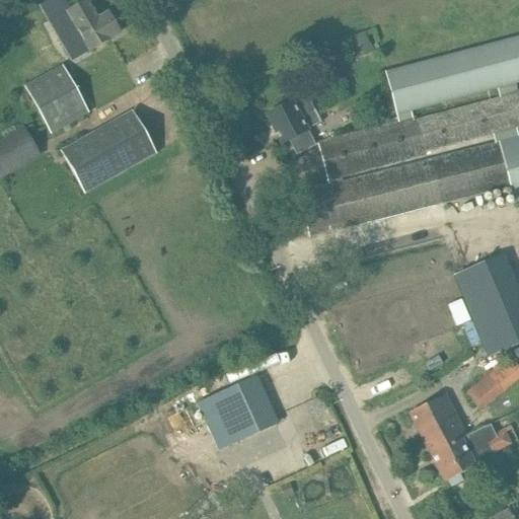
[(63,0),(52,0),(41,7),(66,53),(84,42),(89,52),(108,40),(119,33),(107,14),(97,20),(86,1),(70,10),(63,0)]
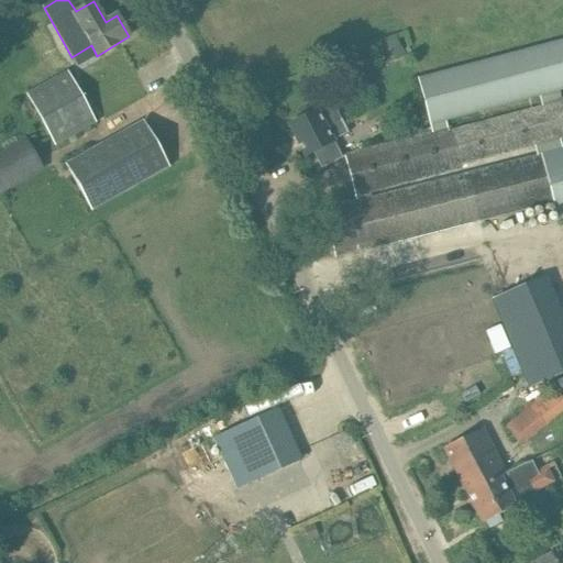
[(375,45),(379,56),(399,46),(394,35),(375,45)]
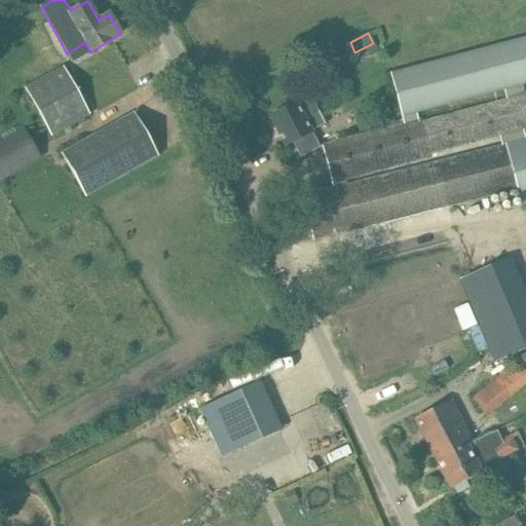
[(525,35),(389,71),(403,124),(322,145),(333,189),(316,193),(301,196),(307,218),(312,240),(517,188),(521,207),(525,205),(525,138),(525,139),(523,132),(525,129),(525,94),(524,95),(522,85),(525,83),(525,35)]
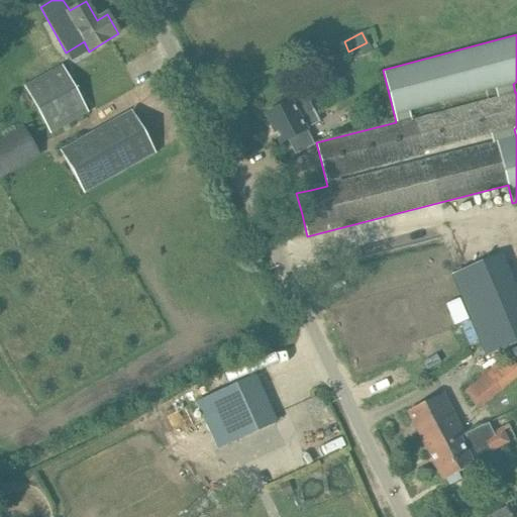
[(87,113),(62,67),(24,86),(50,133),(87,113)]
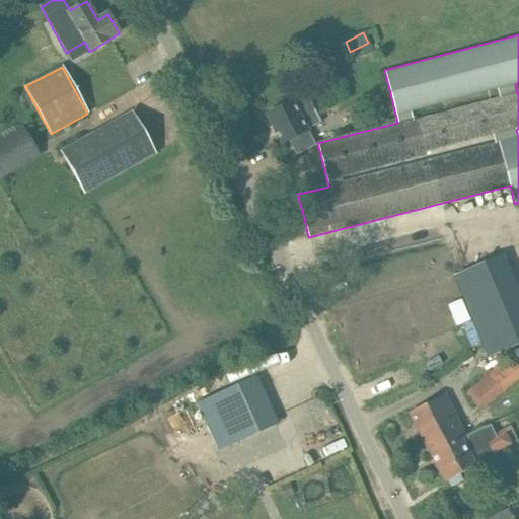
[(290,103),(267,116),(281,144),(288,141),(295,154),(313,145),(306,131),(306,130),(320,123),(304,90),(288,98),(290,103)]
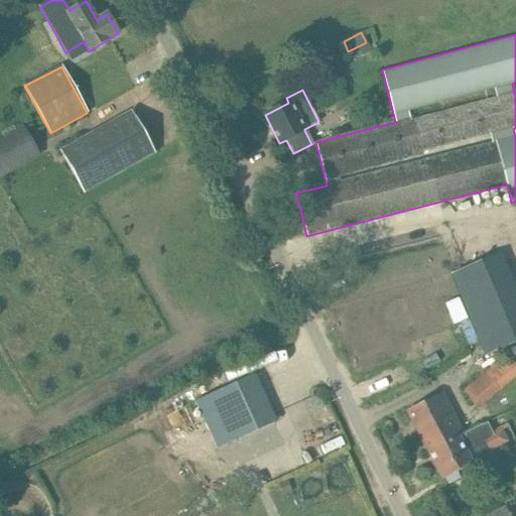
[(155,153),(131,110),(59,150),(84,194),(155,153)]
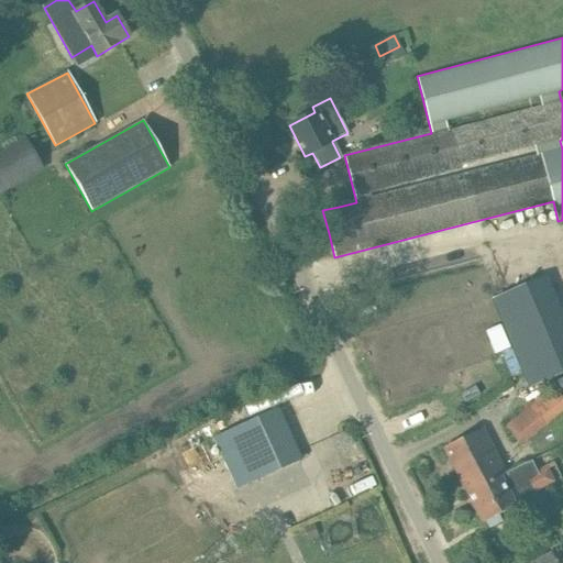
[(0,192),(43,168),(26,140),(0,154),(0,192)]
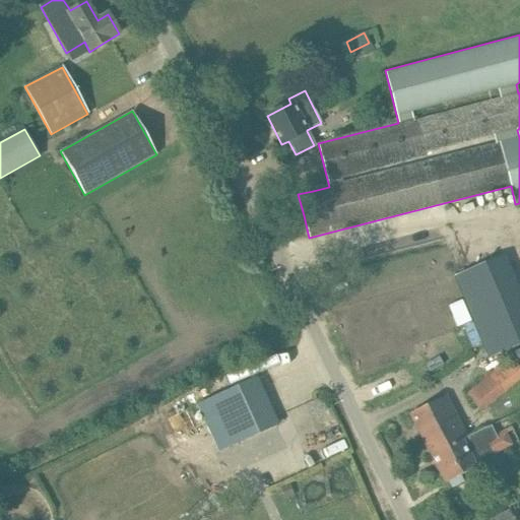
[(519,345),(519,298),(503,257),(454,277),(489,360),(519,345)]
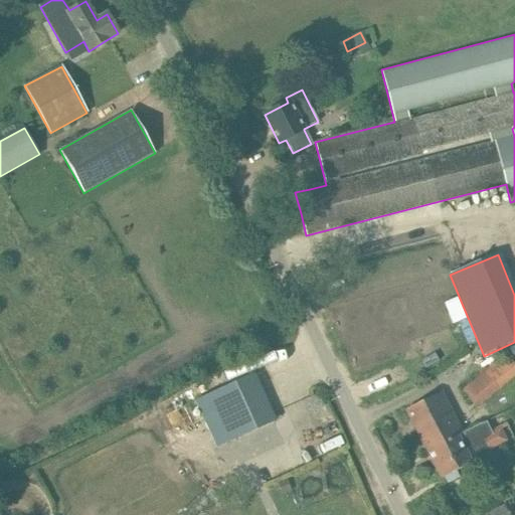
[(514,376),(514,347),(462,390),(476,408),(514,376)]
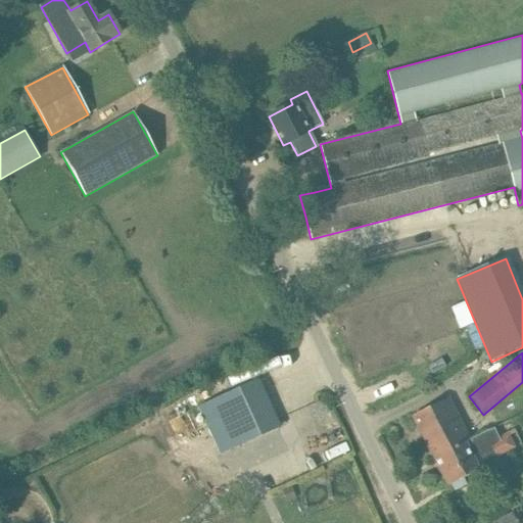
[(255,380),(199,406),(222,454),(277,428),(255,380)]
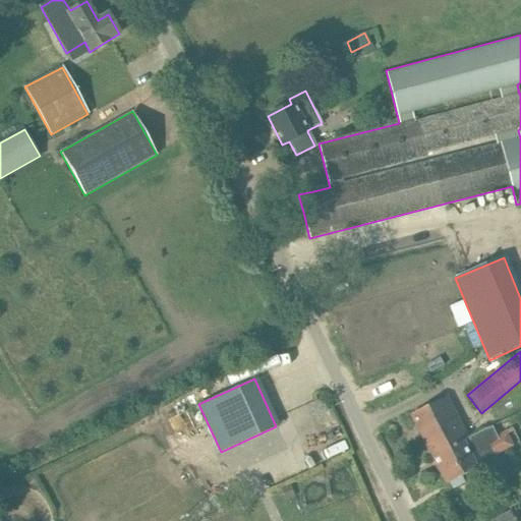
[(411,415),(432,456),(467,439),(446,398),(411,415)]
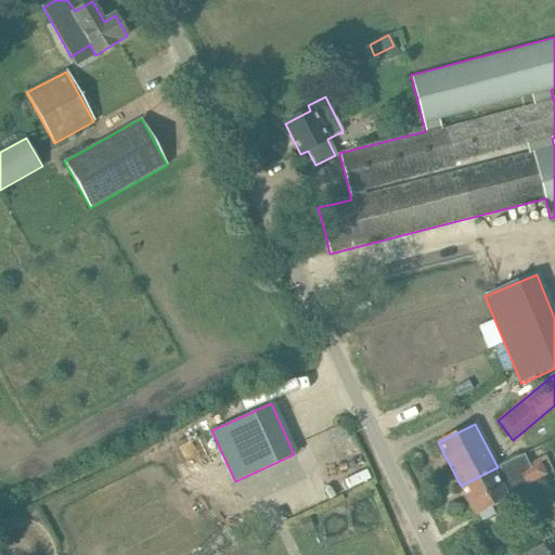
[(517,472),(529,466),(523,454),(517,456),(498,467),(470,480),(461,486),(476,516),(479,515),(481,521),(495,515),(492,507),(506,500),(505,498),(526,488),(517,472)]
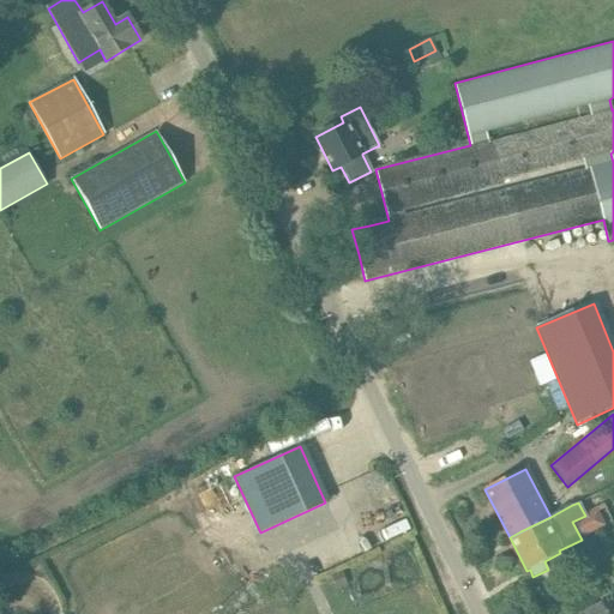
[(613,613),(611,613),(607,613),(602,602),(577,613),(613,613)]
